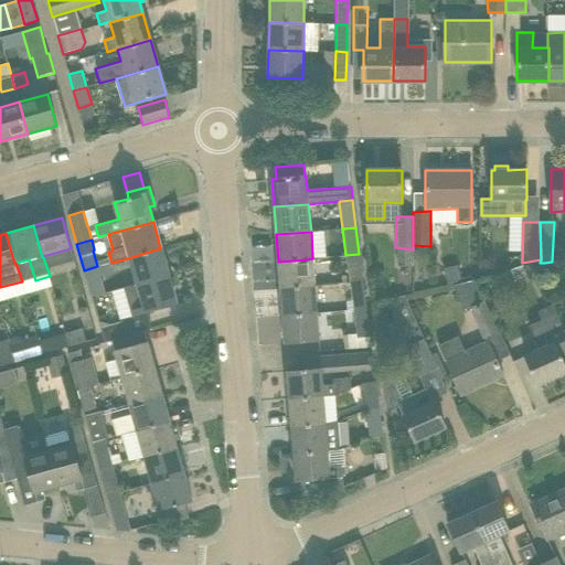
[(128,258),(136,284),(136,286),(169,276),(160,248),(128,258)]
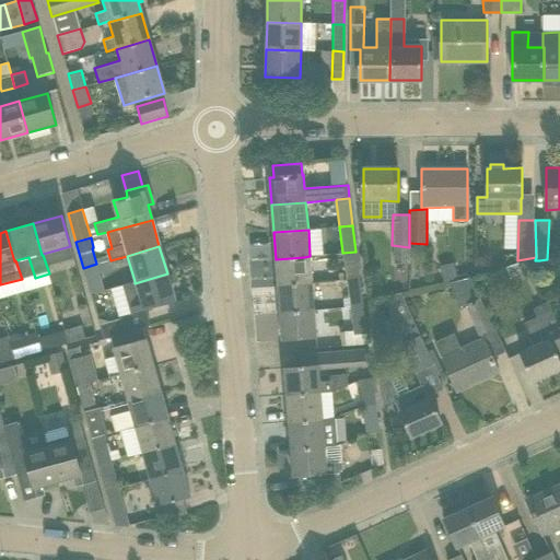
[(359,279),(356,252),(342,253),(347,281),(359,279)]
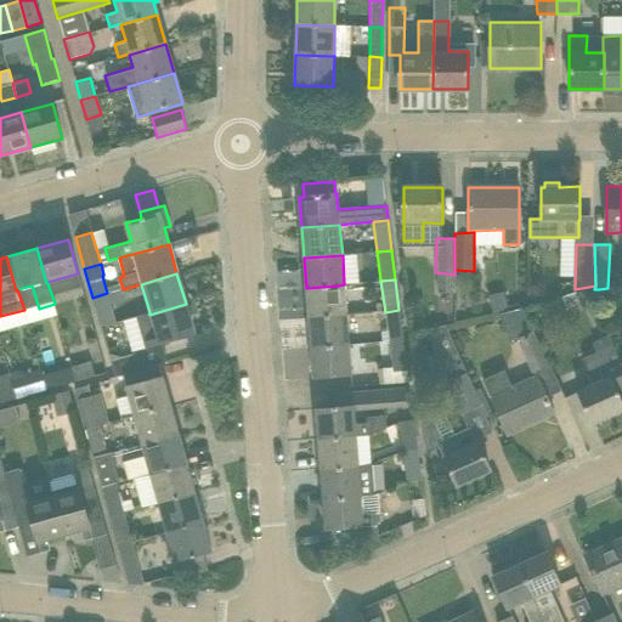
[(306,288),(309,317),(346,315),(344,284),(338,286),(306,288)]
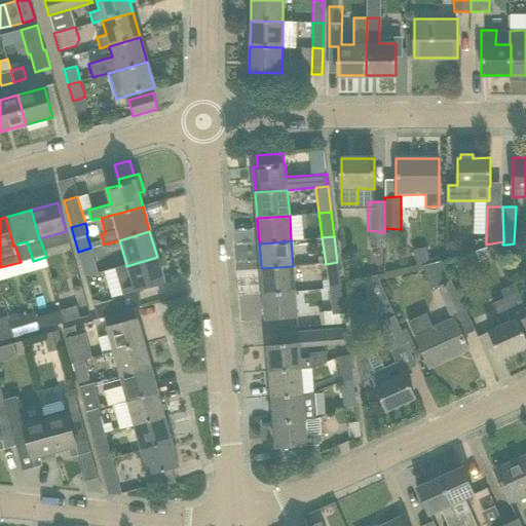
[(498,242),(492,245),(496,257),(502,255),(498,242)]
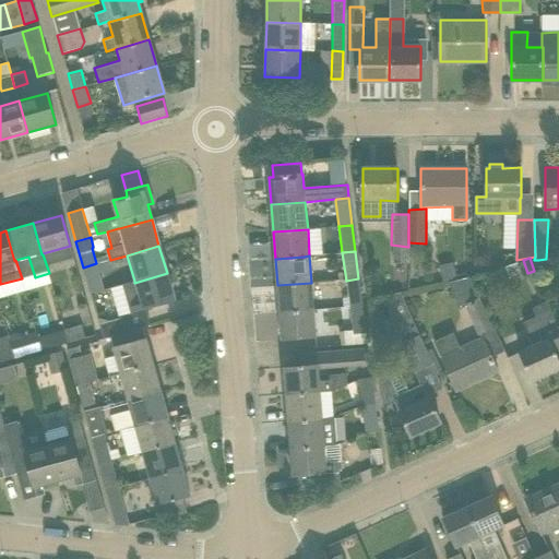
[(96,263),(83,268),(87,284),(100,281),(99,274),(107,272),(107,260),(96,263)]
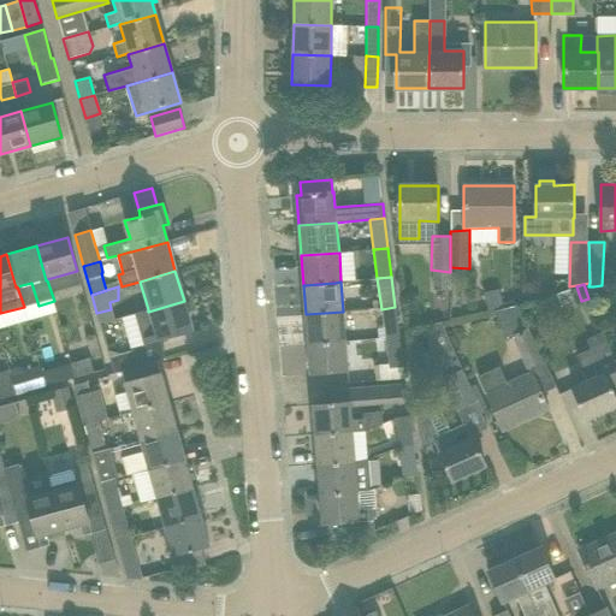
[(483,294),(487,311),(503,307),(499,289),(483,294)]
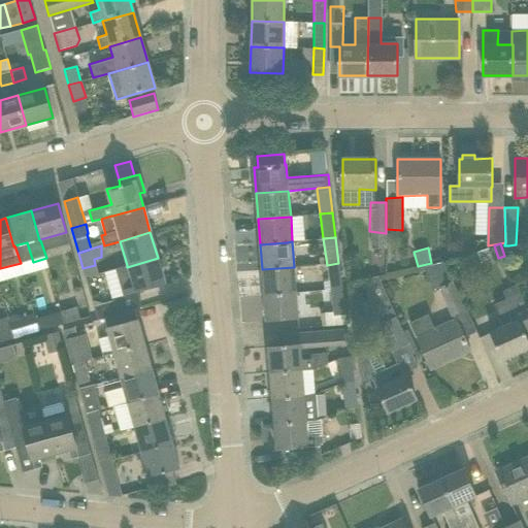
[(127,267),(127,265),(116,268),(124,296),(137,292),(137,291),(165,283),(158,258),(127,267)]
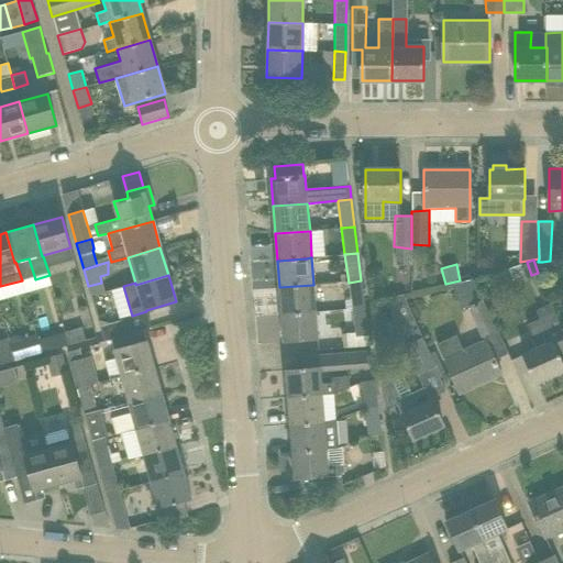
[(467,308),(481,338),(497,330),(483,299),(482,299),(472,279),(451,284),(463,310),(467,308)]
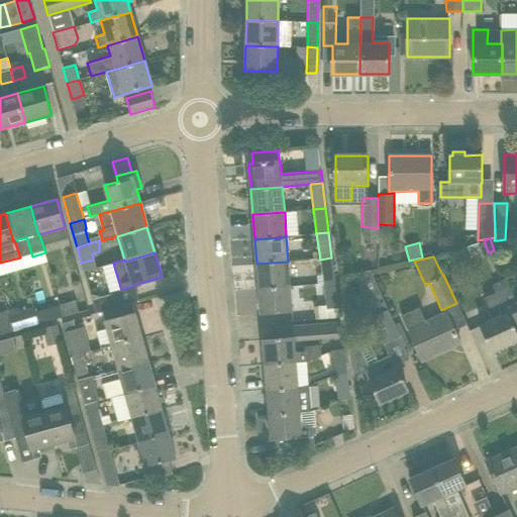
[(334,282),(331,257),(320,260),(323,284),(334,282)]
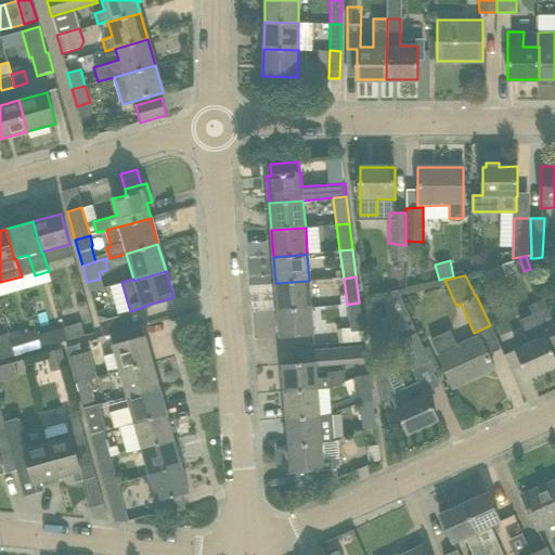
[(275,283),(278,310),(311,308),(309,281),(275,283)]
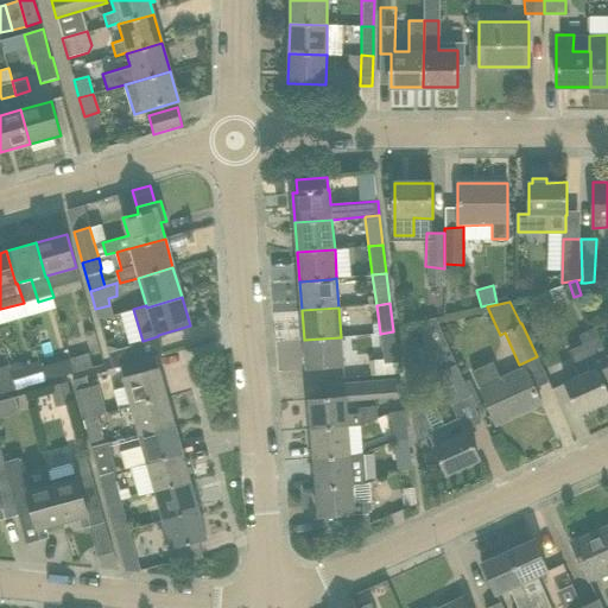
[(436,373),(450,406),(472,397),(435,317),(415,322),(437,372),(436,373)]
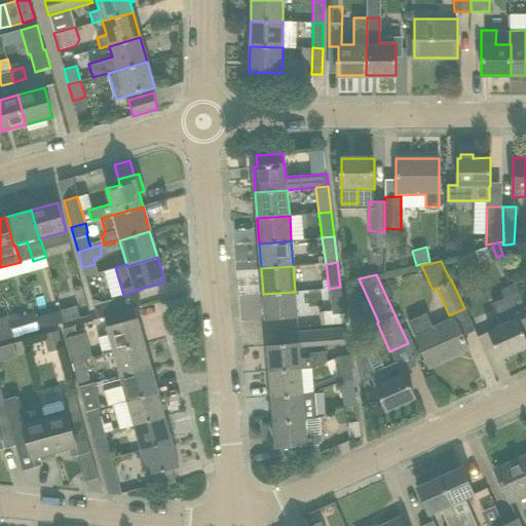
[(343,309),(340,287),(329,289),(331,310),(343,309)]
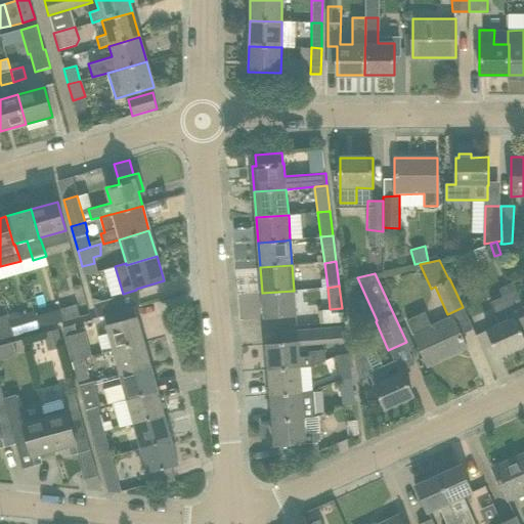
[(294,291),(262,293),(264,318),(296,316),(294,291)]
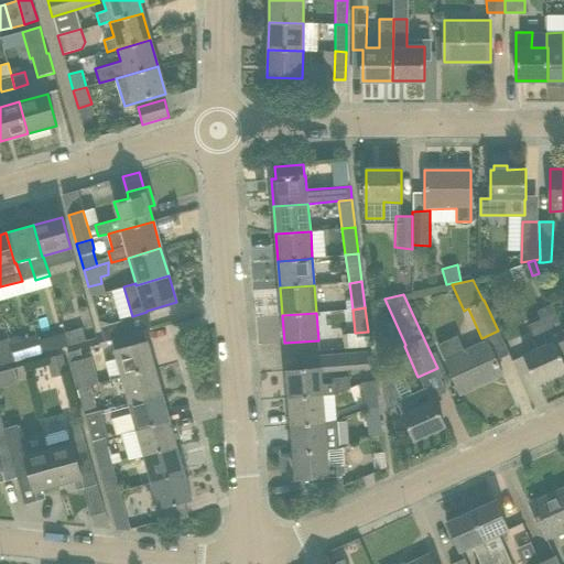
[(105,342),(112,339),(126,335),(132,334),(128,318),(100,326),(105,342)]
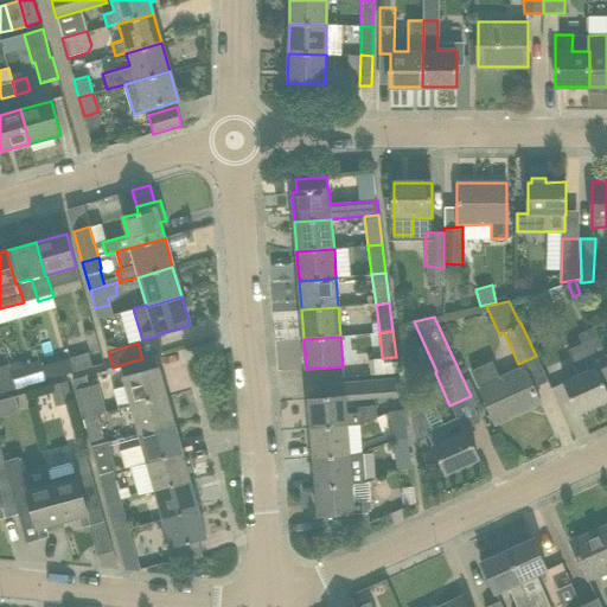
[(581,357),(587,369),(562,381),(577,414),(606,400),(606,393),(604,387),(606,384),(606,355),(604,347),(581,357)]
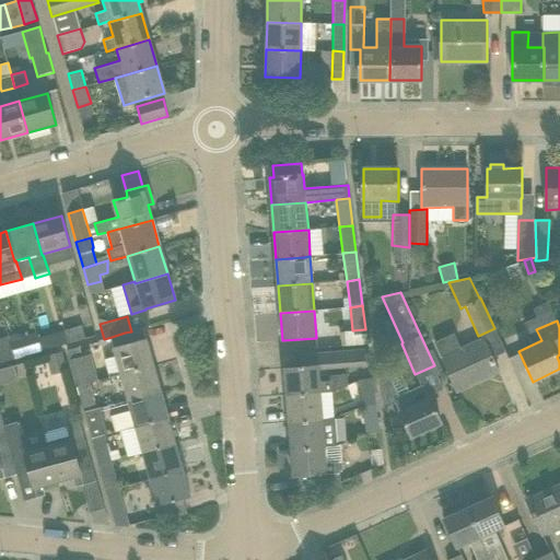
[(81,325),(63,329),(68,343),(85,338),(81,325)]
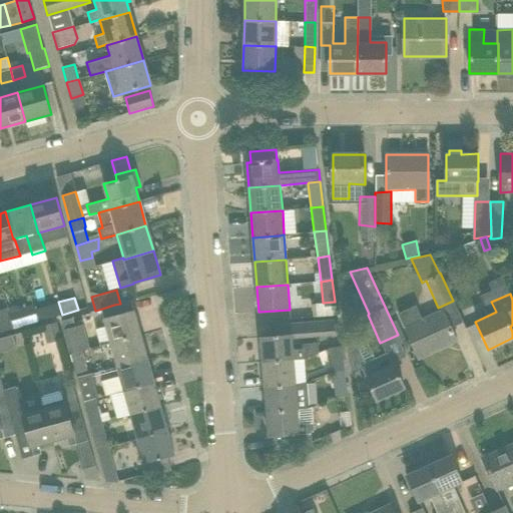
[(58,302),(35,309),(34,309),(37,322),(62,315),(58,302)]
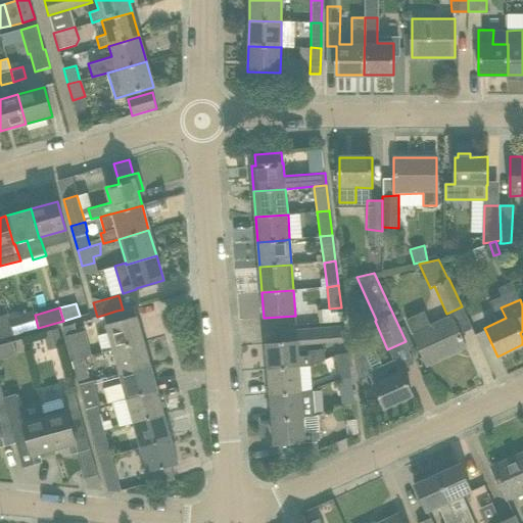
[(9,322),(13,335),(38,328),(35,315),(36,315),(35,310),(8,318),(9,322)]
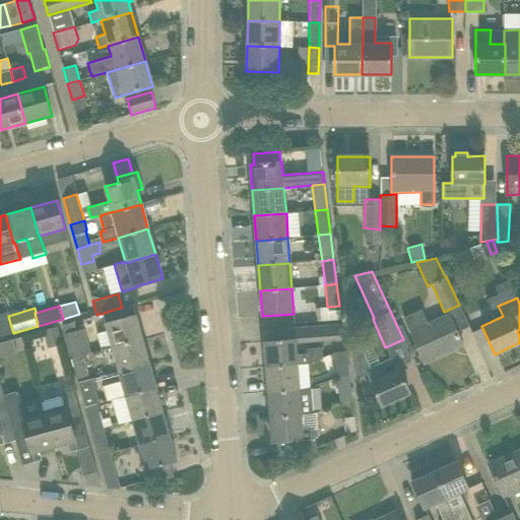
[(101,350),(113,347),(143,339),(136,314),(118,319),(116,309),(104,313),(109,331),(96,334),(101,350)]
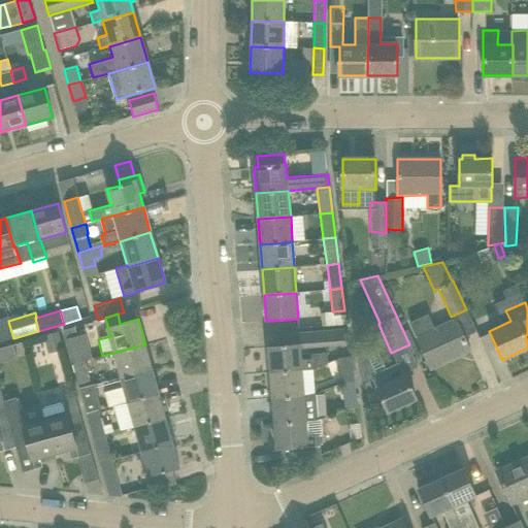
[(409,322),(431,369),(470,352),(455,318),(434,327),(428,314),(409,322)]
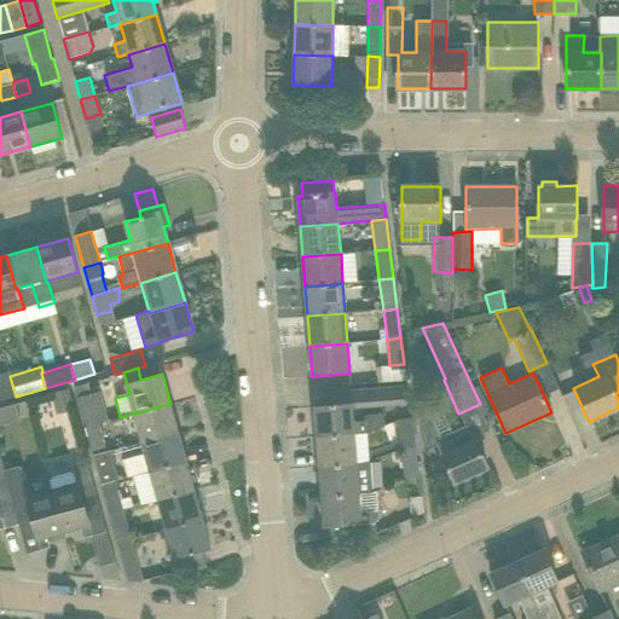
[(0,400),(16,397),(11,381),(0,383),(0,400)]
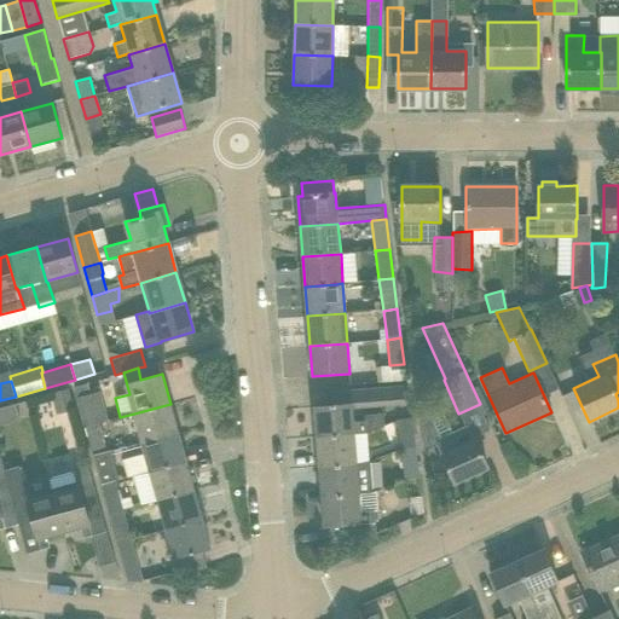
[(408,385),(357,389),(358,408),(397,405),(410,404),(408,385)]
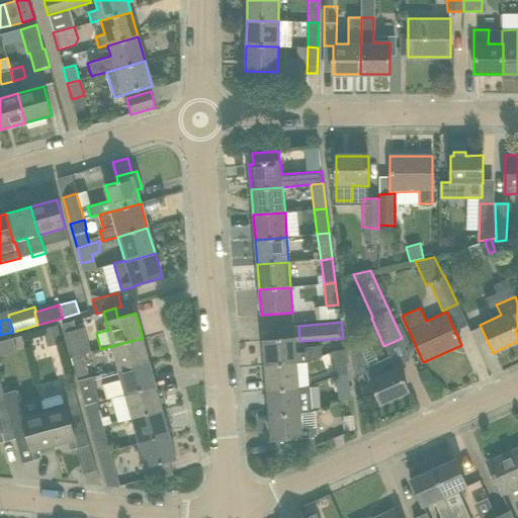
[(41,329),(47,347),(62,343),(56,325),(41,329)]
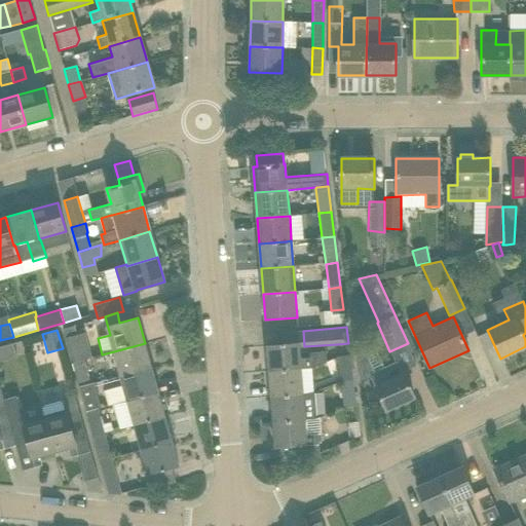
[(72,363),(84,360),(92,357),(85,332),(65,338),(72,363)]
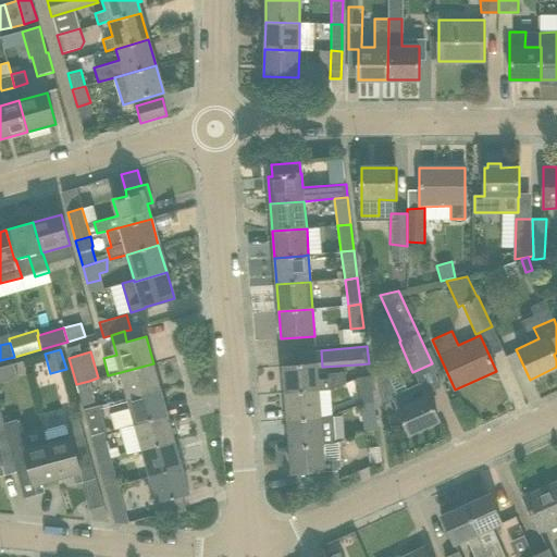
[(0,367),(0,382),(17,378),(14,363),(0,367)]
